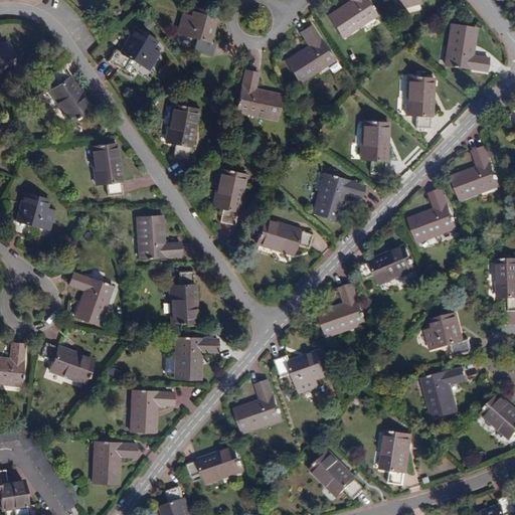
[(372,13),(363,0),(347,0),(348,1),(326,15),(339,37),(357,26),(356,24),(372,13)]
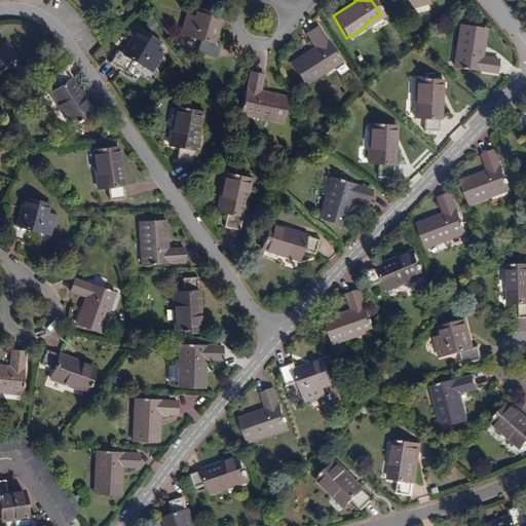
[(212,41),(220,15),(195,7),(193,15),(185,13),(180,31),(199,38),(195,50),(214,57),(218,43),(212,41)]
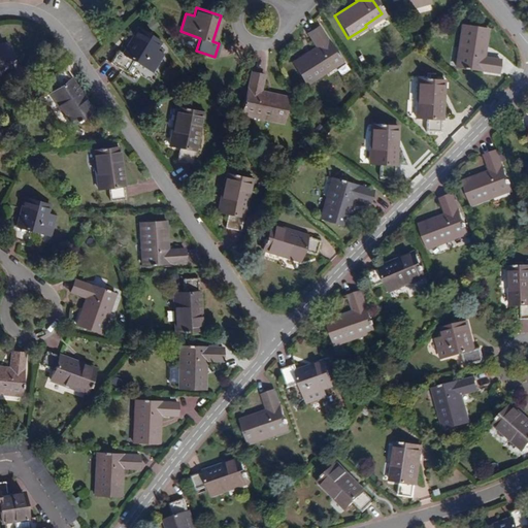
[(488,31),(463,26),(458,54),(461,55),(458,67),(497,74),(500,62),(483,59),(488,31)]
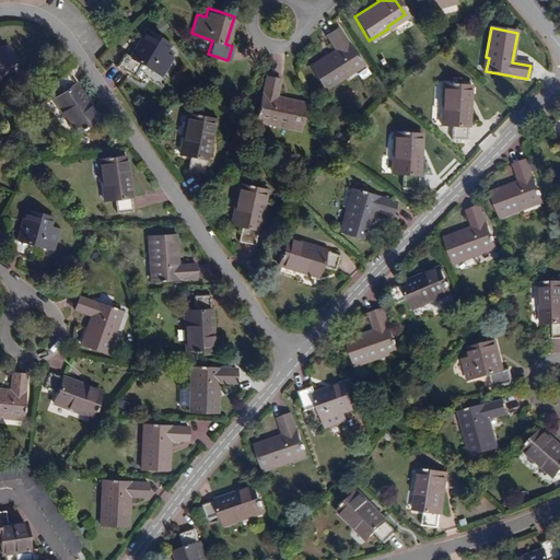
[(170,45),(147,31),(130,57),(125,54),(116,66),(133,77),(141,67),(160,78),(172,58),(165,55),(170,45)]
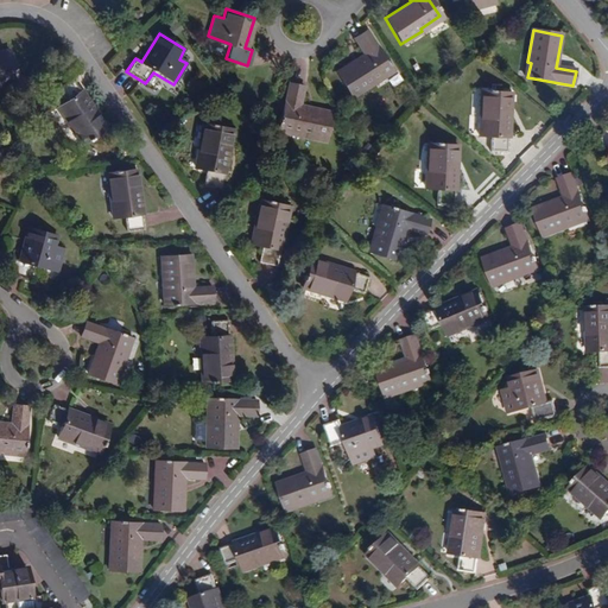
[(382,75),(359,37),(347,44),(356,61),(329,78),(344,103),(363,92),(361,89),(382,75)]
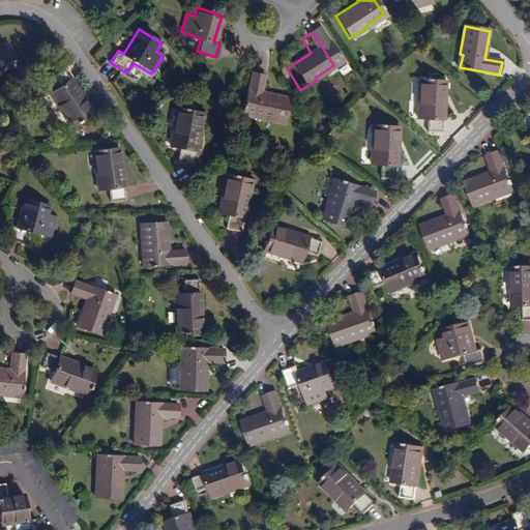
[(0,74),(17,69),(8,45),(0,47),(0,74)]
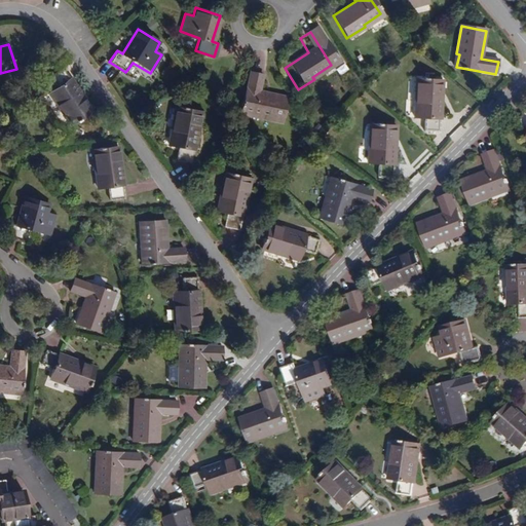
[(69,79),(62,69),(48,77),(57,88),(47,95),(57,108),(59,107),(71,124),(92,110),(71,78),(69,79)]
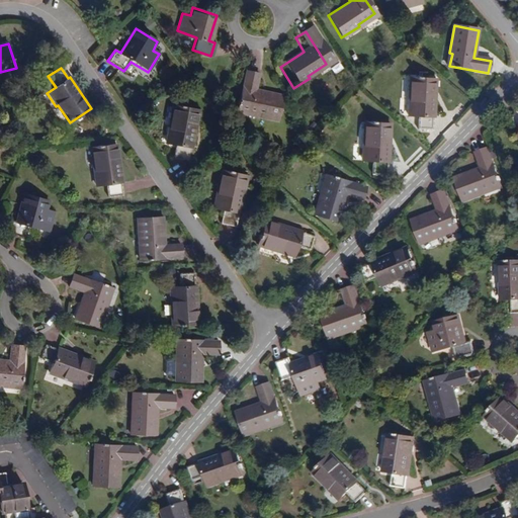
[(261,74),(249,72),(241,109),(259,113),(259,116),(279,120),(285,95),(258,89),(261,74)]
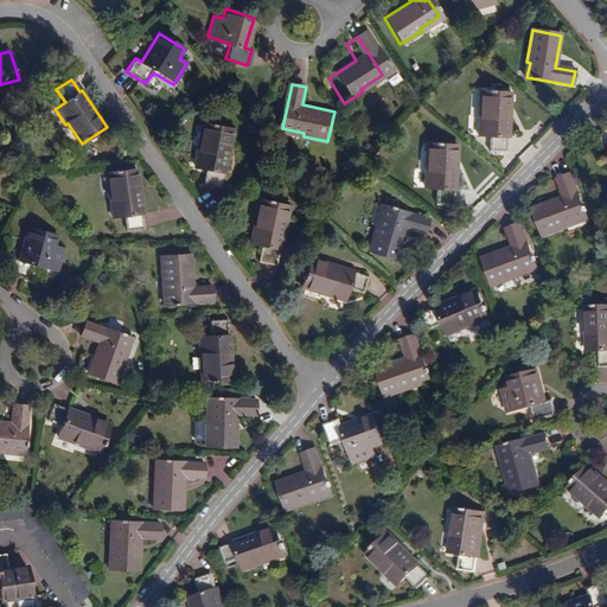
[(512,91),(483,90),(481,116),(479,116),(478,134),(491,135),(491,151),(506,152),(508,136),(510,136),(512,91)]
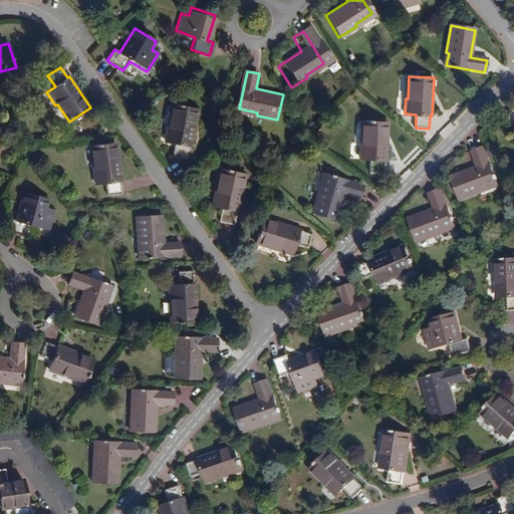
[(193,145),(199,109),(175,104),(171,124),(168,124),(165,140),(175,142),(173,154),(188,157),(190,145),(193,145)]
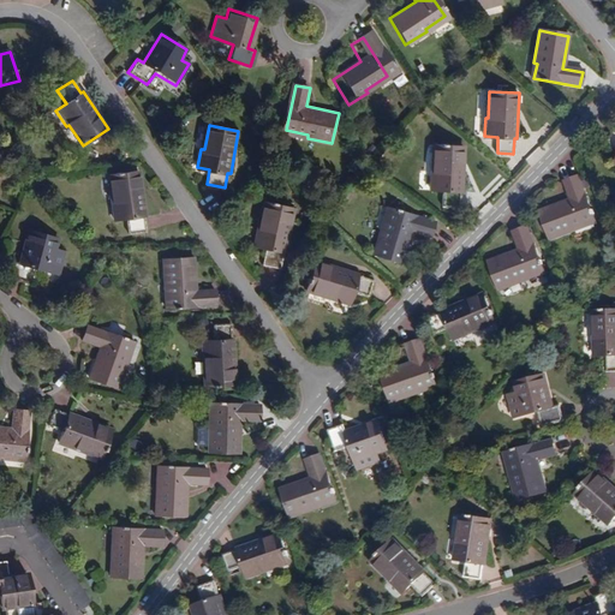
[(461,193),(465,148),(436,145),(434,171),(430,171),(429,190),(441,191),(440,207),(458,209),(459,193),(461,193)]
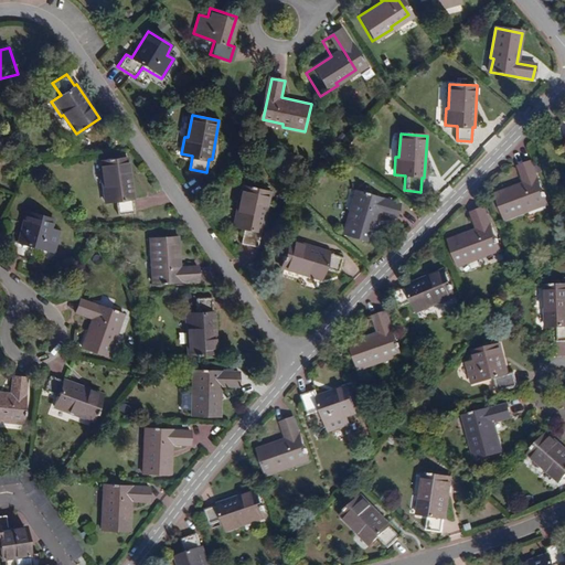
[(547,201),(531,161),(519,166),(524,181),(496,192),(505,219),(528,211),(528,209),(547,201)]
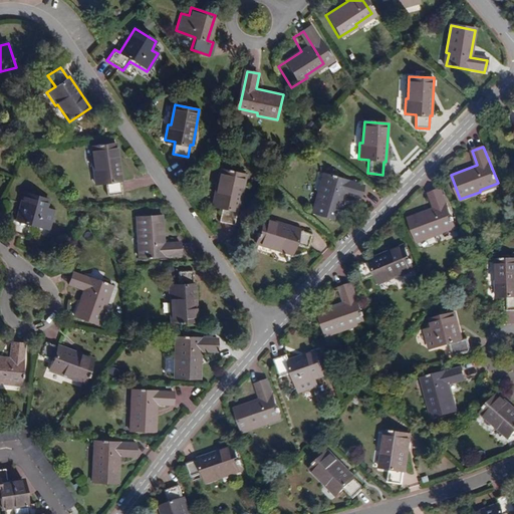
[(122,183),(116,148),(91,152),(94,172),(92,172),(94,187),(104,186),(106,198),(122,196),(120,184),(122,183)]
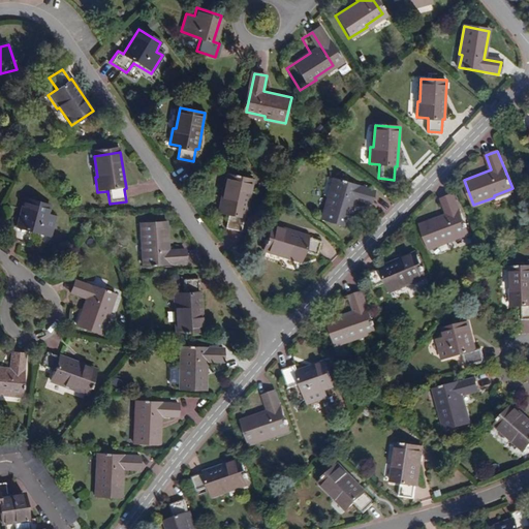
[(245,221),(253,184),(229,178),(224,199),(222,198),(219,214),(228,217),(226,229),(240,232),(243,220),(245,221)]
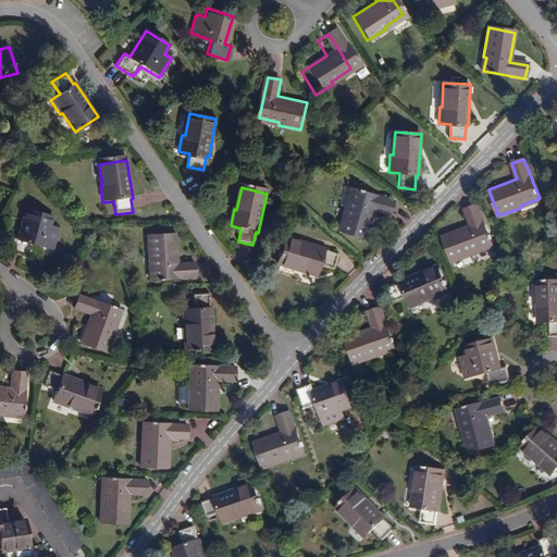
[(391,214),(394,201),(355,189),(349,207),(346,206),(339,227),(366,236),(374,210),(391,214)]
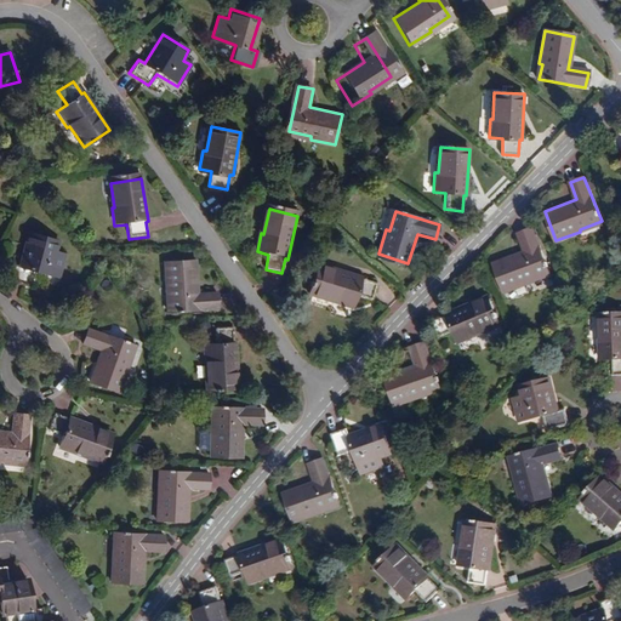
[(548,272),(531,229),(516,234),(522,252),(493,265),(503,295),(527,285),(524,281),(548,272)]
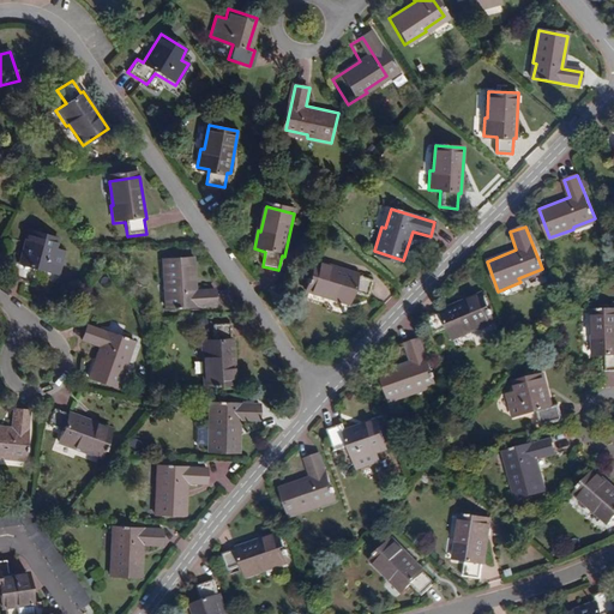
[(56,238),(26,229),(17,260),(10,259),(5,274),(26,281),(31,264),(54,271),(61,250),(53,247),(56,238)]
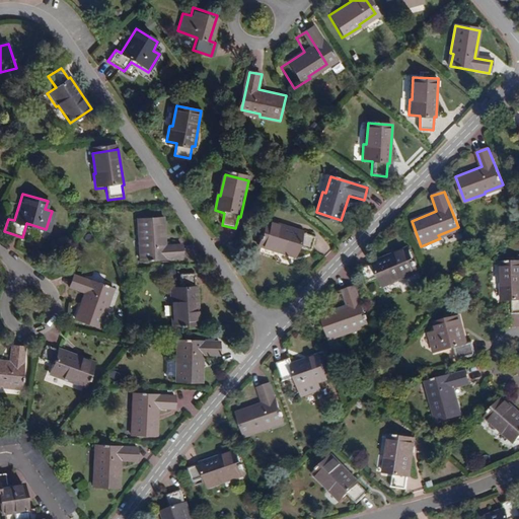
[(165,242),(162,216),(137,218),(139,239),(141,239),(143,257),(181,255),(180,241),(165,242)]
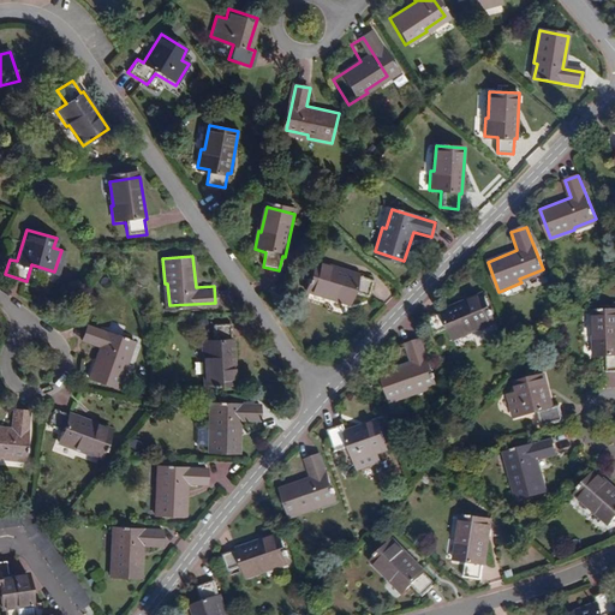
[(357,273),(312,261),(306,288),(329,294),(329,297),(348,302),(352,291),(368,294),(372,279),(356,275),(357,273)]
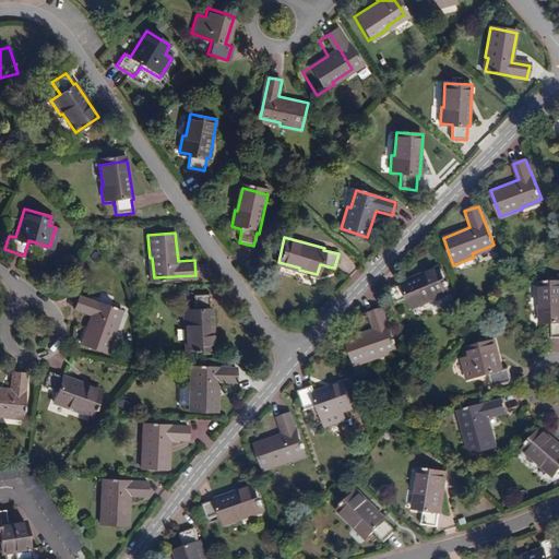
[(450,293),(440,269),(403,282),(403,284),(390,288),(395,304),(407,299),(412,308),(427,304),(426,301),(450,293)]
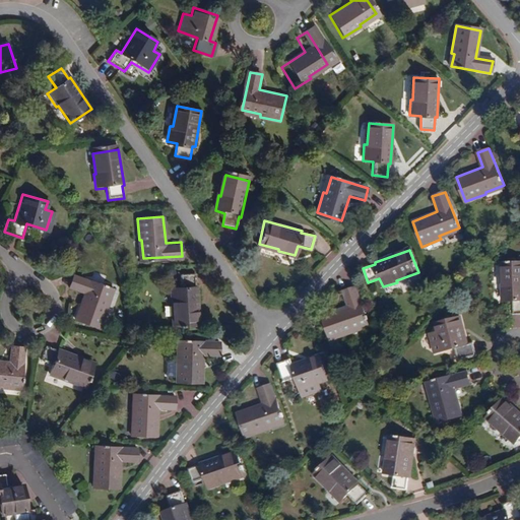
[(519,264),(505,264),(505,285),(502,285),(503,302),(513,302),(513,315),(519,314),(519,264)]
